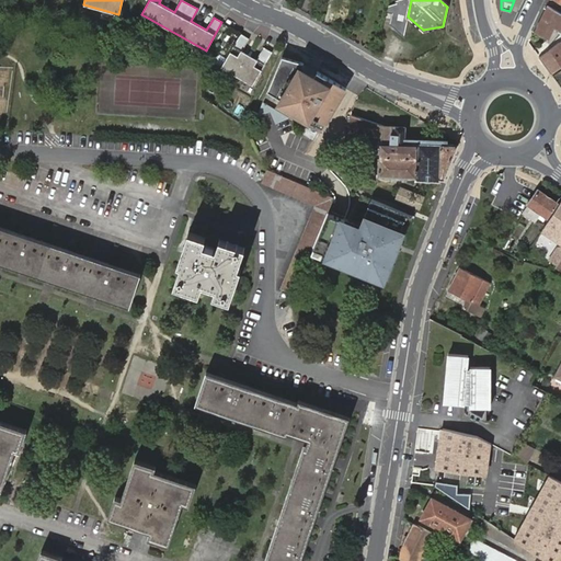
[(560,0),(547,0),(546,3),(549,6),(560,12),(560,0)]
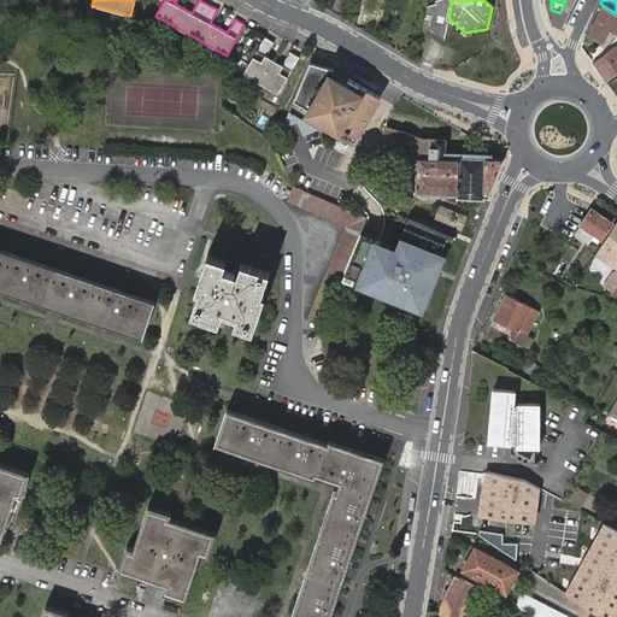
[(444,40),(448,18),(433,5),(427,25),(444,40)]
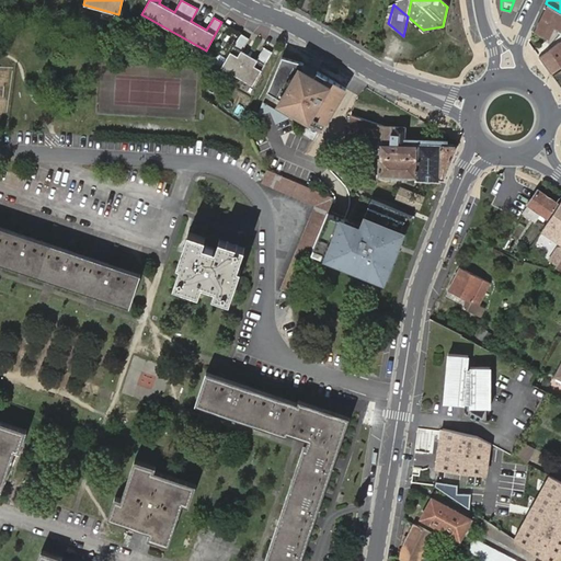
[(560,12),(549,6),(536,31),(549,37),(554,26),(560,29),(560,12)]
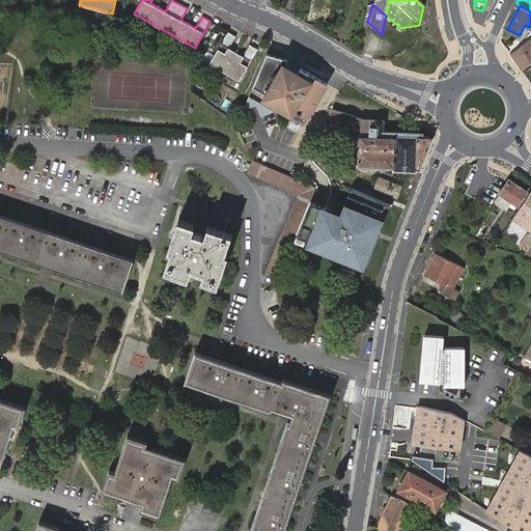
[(239,81),(257,50),(250,45),(243,56),(229,48),(235,36),(228,32),(210,63),(239,81)]
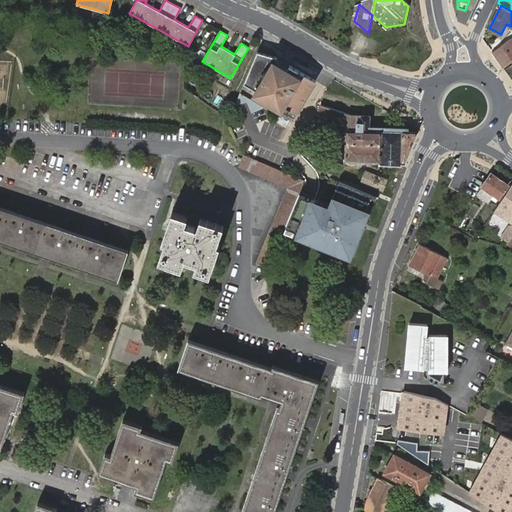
[(511,40),(510,38),(491,53),(501,67),(511,59),(511,40)]
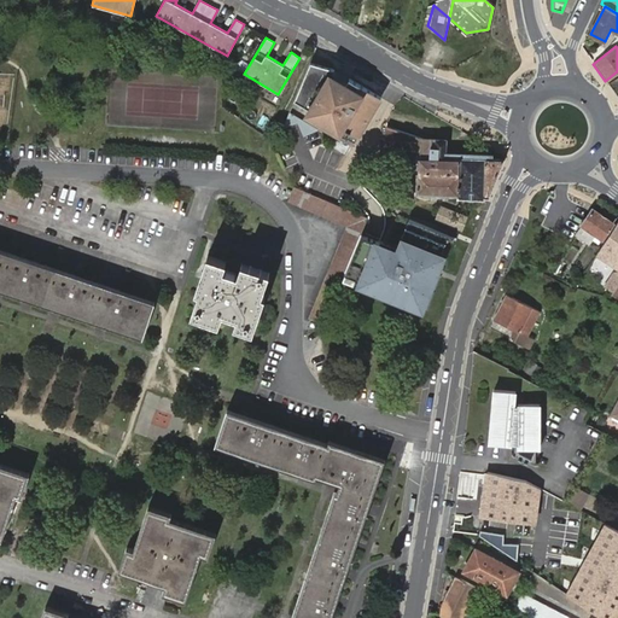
[(310,115),(357,143),(384,99),(336,70),(313,64),(297,103),(313,111),(310,115)]
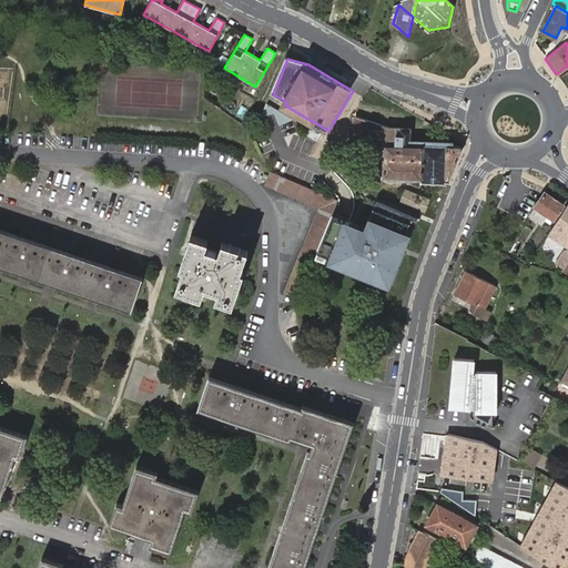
[(449,181),(463,145),(453,145),(409,143),(409,140),(409,128),(388,127),(357,114),(355,142),(384,144),(383,178),(449,181)]
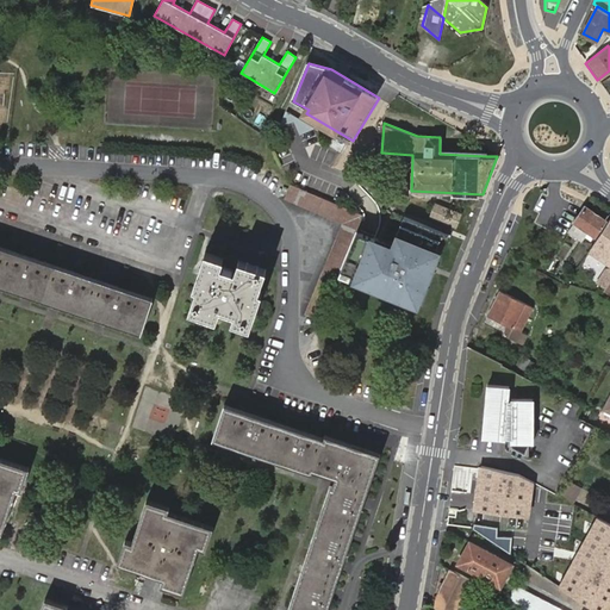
[(405,199),(406,178),(394,178),(393,199),(405,199)]
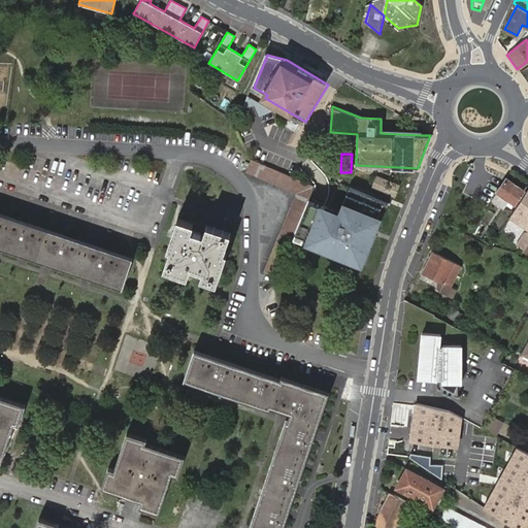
[(267,271),(281,276),(296,240),(312,203),(312,202),(317,187),(263,165),(250,158),(244,172),(298,194),(267,271)]
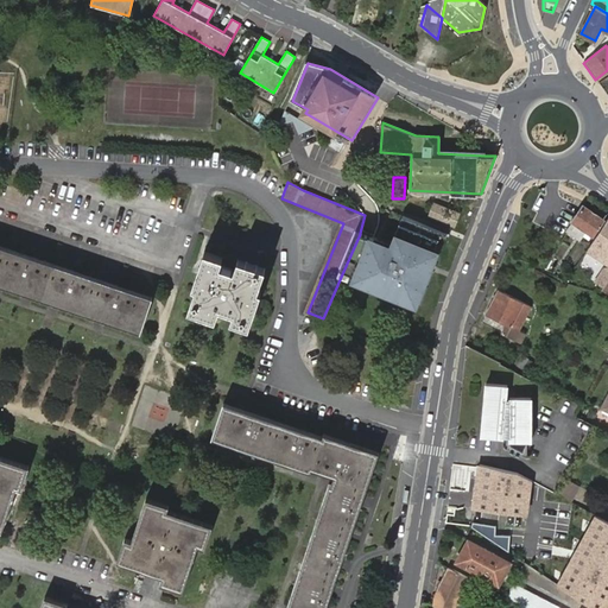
[(454,226),(458,214),(434,203),(429,215),(454,226)]
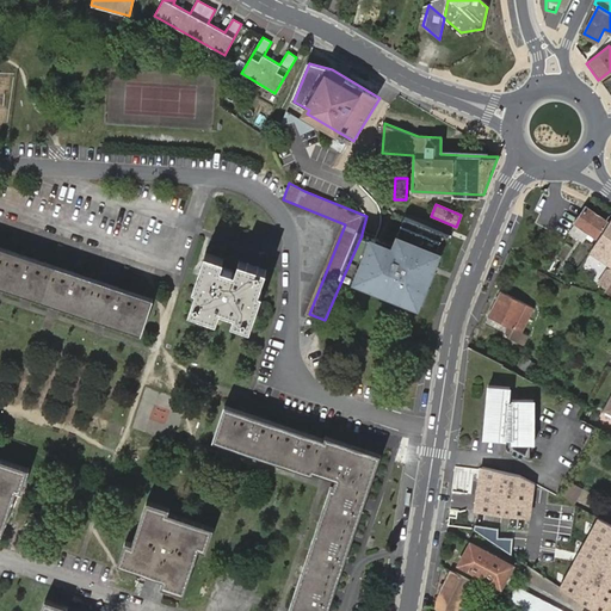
[(605,220),(586,207),(575,223),(596,236),(605,220)]
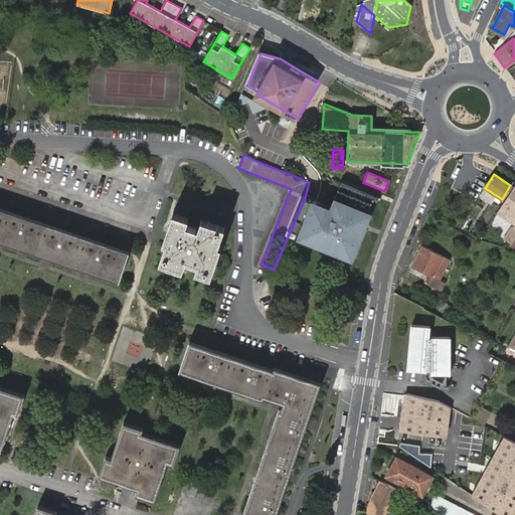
[(514,181),(494,214),(514,226),(514,181)]
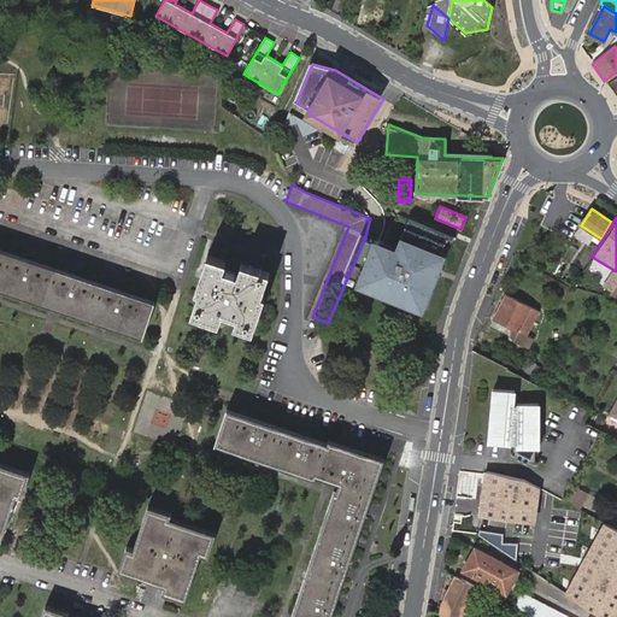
[(429,313),(458,239),(413,221),(401,251),(365,236),(365,238),(346,281),(429,313)]
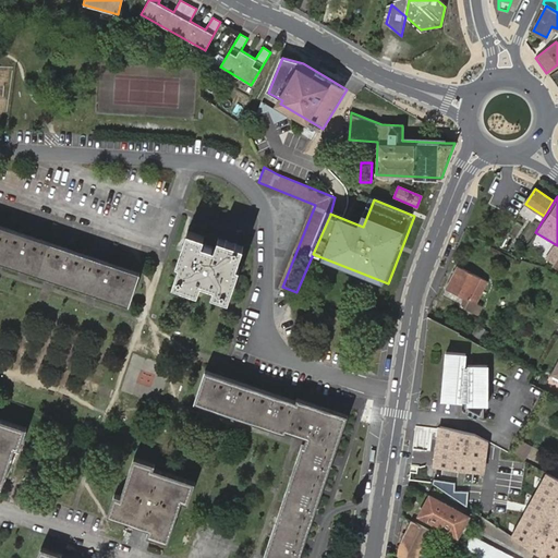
[(13,231),(0,226),(0,254),(4,256),(13,231)]
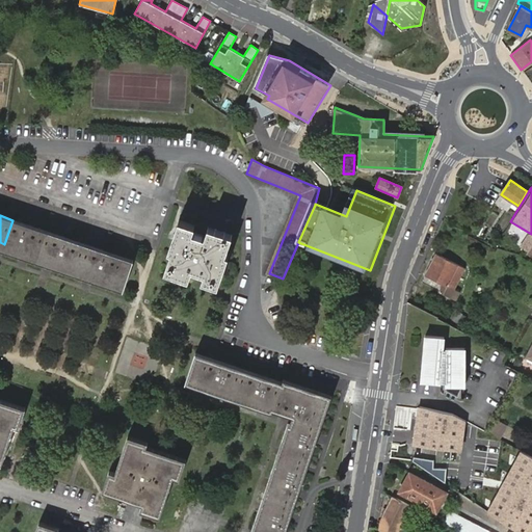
[(123,289),(132,261),(101,250),(99,258),(89,255),(88,257),(75,253),(78,242),(61,237),(59,244),(27,233),(29,225),(12,220),(4,244),(22,250),(24,245),(32,247),(31,249),(47,255),(47,253),(55,256),(53,261),(83,271),(85,266),(95,269),(92,274),(91,278),(123,289)]
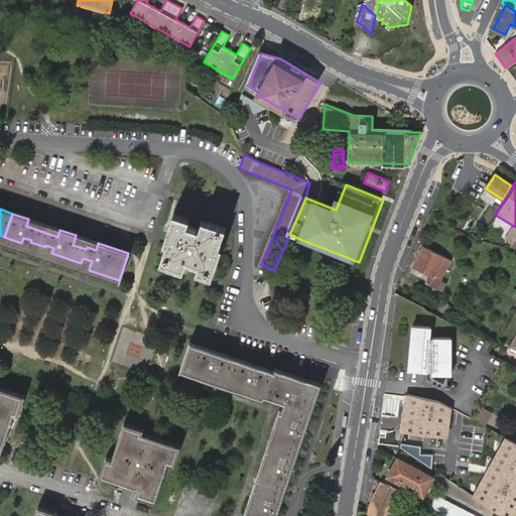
[(162,243),(165,244),(166,245),(175,215),(171,214),(162,243)]
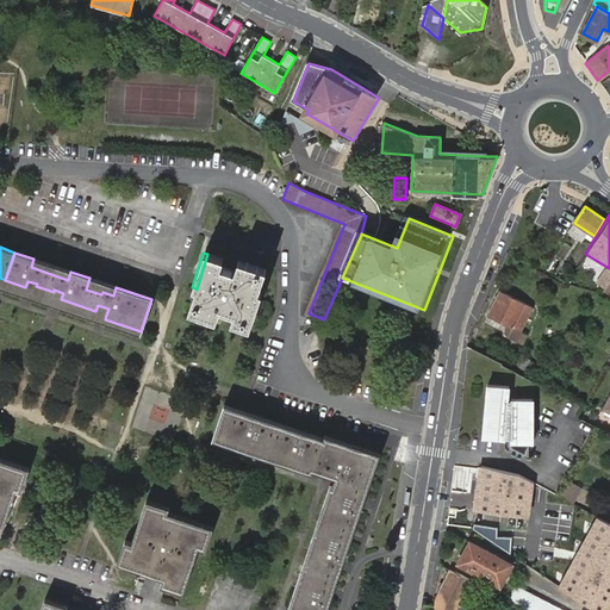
[(191,303),(191,304),(198,307),(198,309),(217,316),(219,309),(232,313),(230,321),(246,327),(251,310),(257,292),(261,282),(234,273),(234,272),(219,267),(222,259),(207,254),(197,290),(195,288),(191,303)]
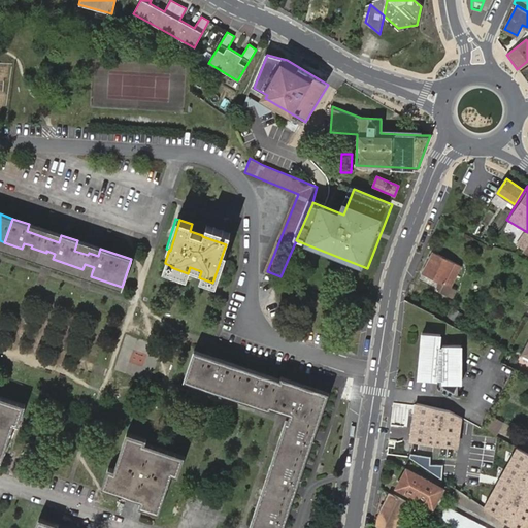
[(61,235),(29,224),(27,231),(59,242),(61,235)]
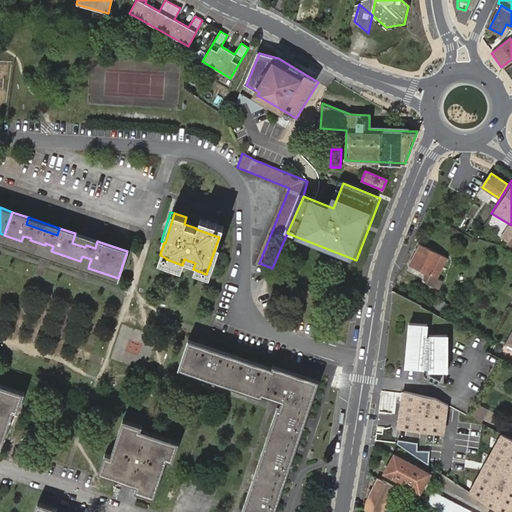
[(199,218),(196,228),(196,229),(219,237),(222,226),(199,218)]
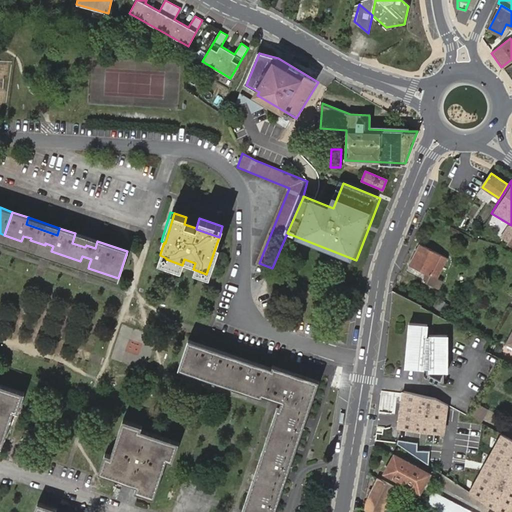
[(506,244),(511,234),(511,230),(509,228),(501,241),(506,244)]
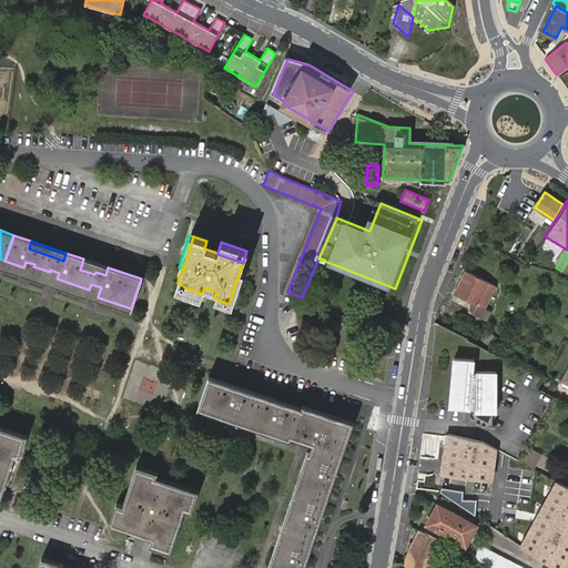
[(105,275),(108,267),(83,259),(80,270),(94,274),(95,272),(105,275)]
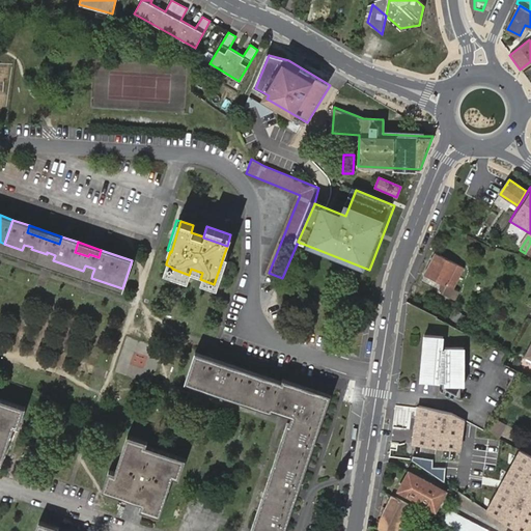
[(24,245),(22,250),(53,260),(55,255),(47,252),(47,254),(31,249),(32,247),(24,245)]
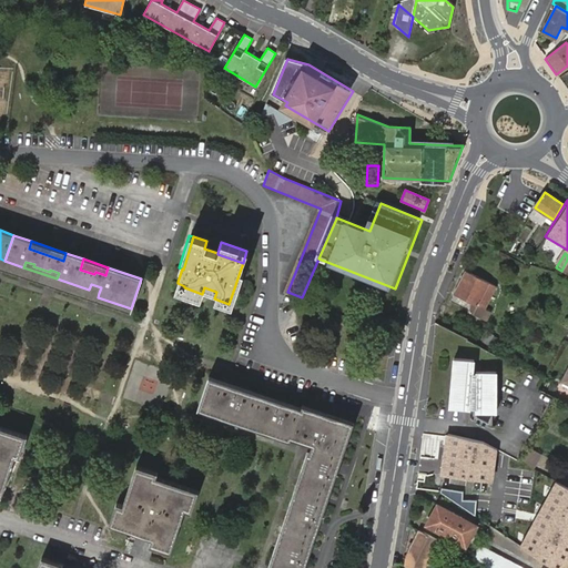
[(488,300),(496,285),(465,270),(453,293),(472,303),(468,311),(486,321),(494,303),(488,300)]
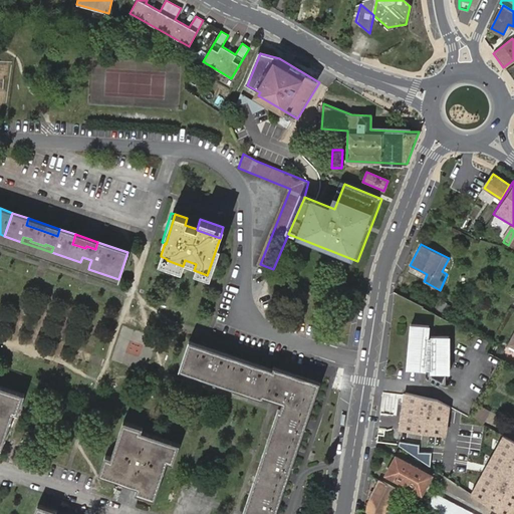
[(212,261),(207,275),(210,276),(215,262),(220,247),(217,246),(212,261)]
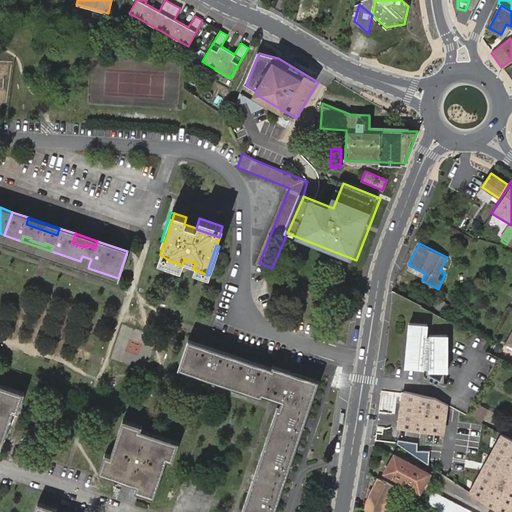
[(166,258),(160,255),(158,261),(181,269),(182,265),(166,259),(166,258)]
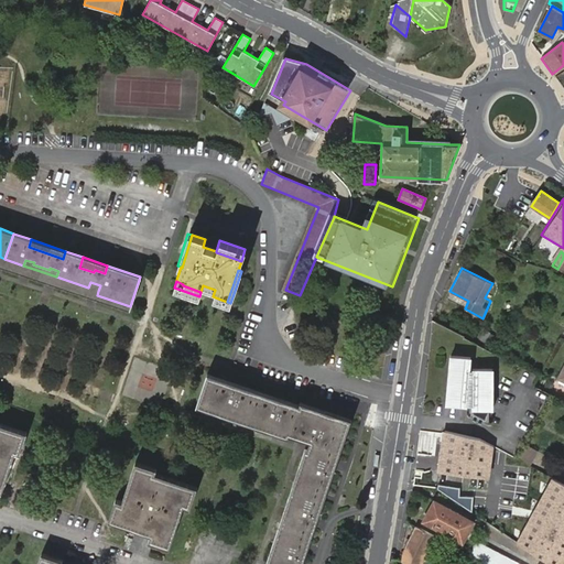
[(315,307),(314,322),(327,323),(328,308),(315,307)]
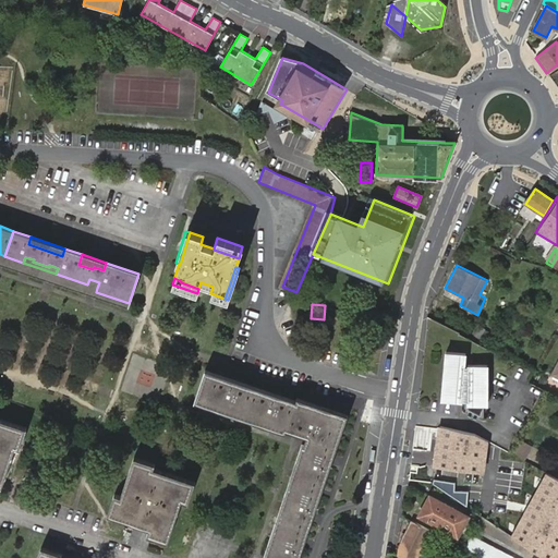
[(475,325),(471,332),(484,340),(488,332),(475,325)]
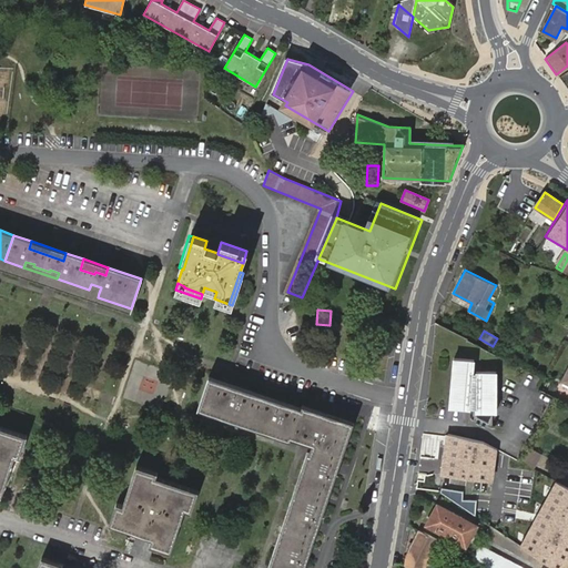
[(472,382),(472,375),(474,359),(453,357),(447,408),(469,409),(470,395),(473,395),(474,382),(472,382)]
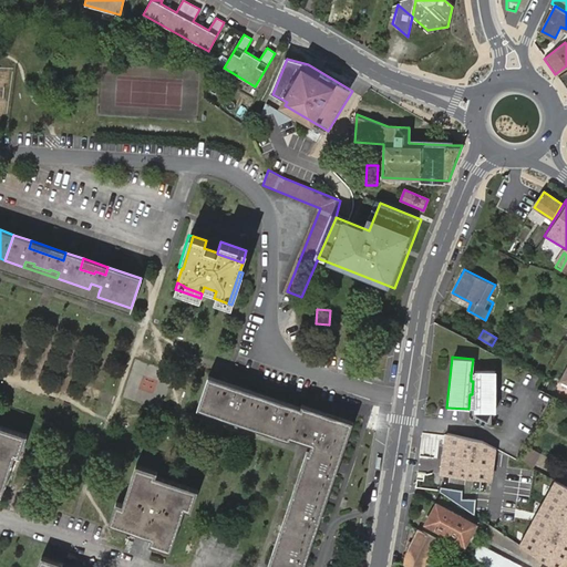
[(476,370),(476,374),(476,401),(496,401),(496,371),(476,370)]
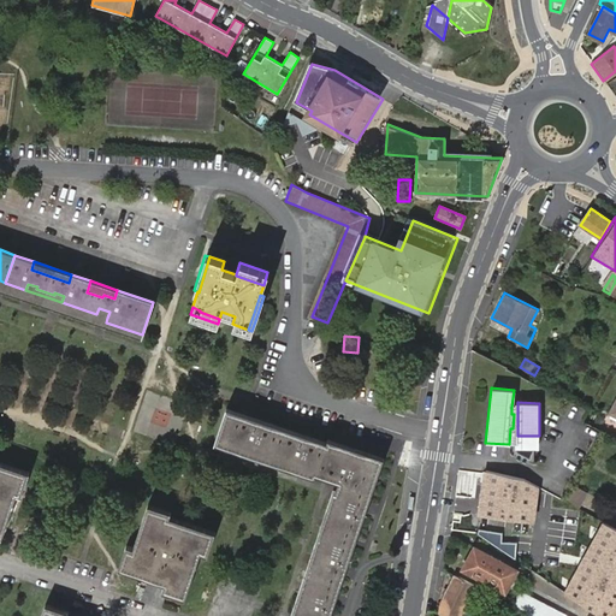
[(258,430),(260,420),(225,409),(214,440),(249,452),(253,444),(272,450),(277,436),(258,430)]
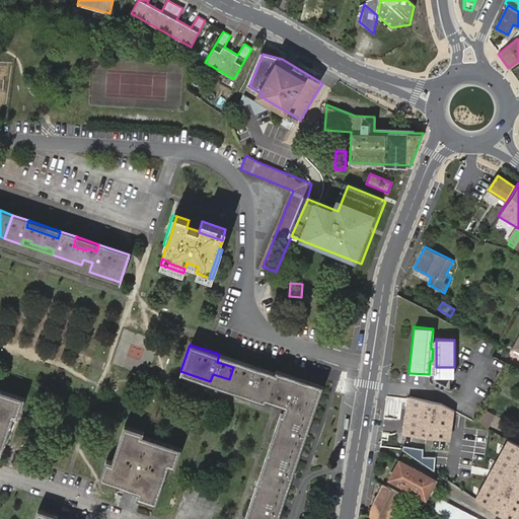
[(210,381),(281,404),(283,398),(251,387),(250,390),(234,385),(241,362),(219,354),(217,362),(233,367),(229,379),(213,374),(210,381)]
